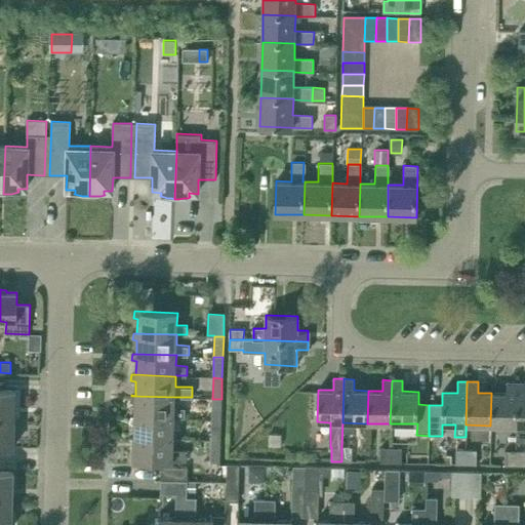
[(507,394),(491,393),(490,426),(515,426),(517,382),(507,382),(507,394)]
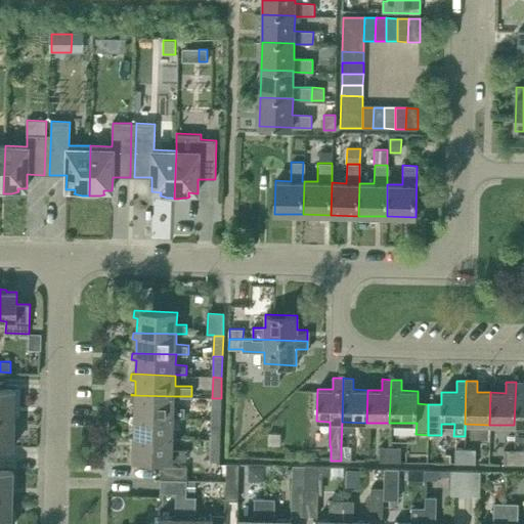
[(523,382),(516,382),(514,425),(515,425),(515,440),(523,440),(523,382)]
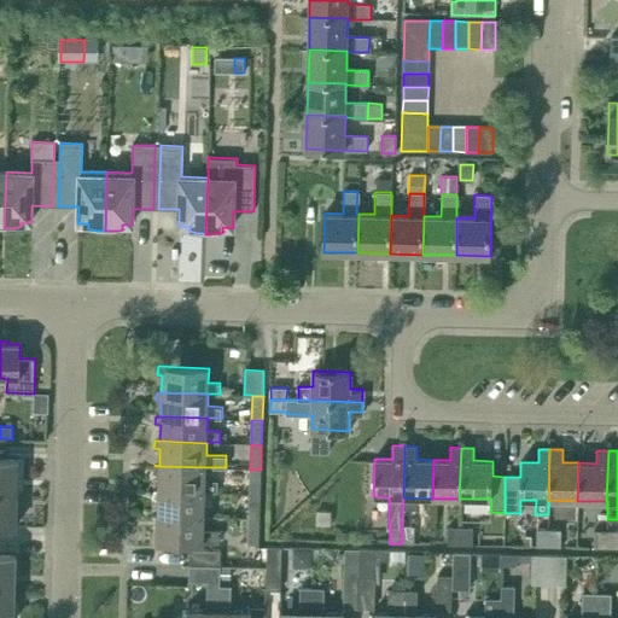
[(0,494),(17,495),(18,460),(0,459),(0,494)]
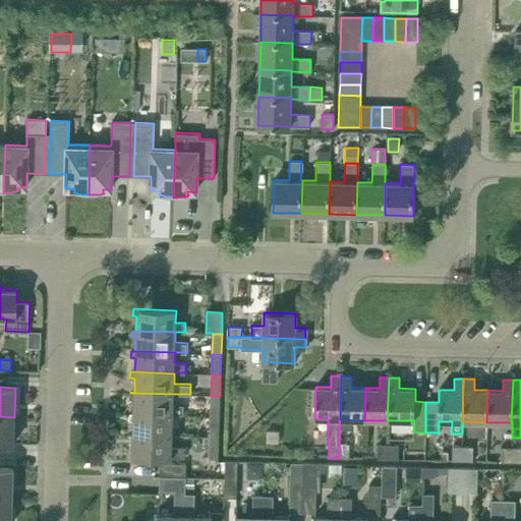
[(133,400),(133,413),(180,415),(183,415),(183,405),(173,405),(173,394),(130,393),(128,400),(133,400)]
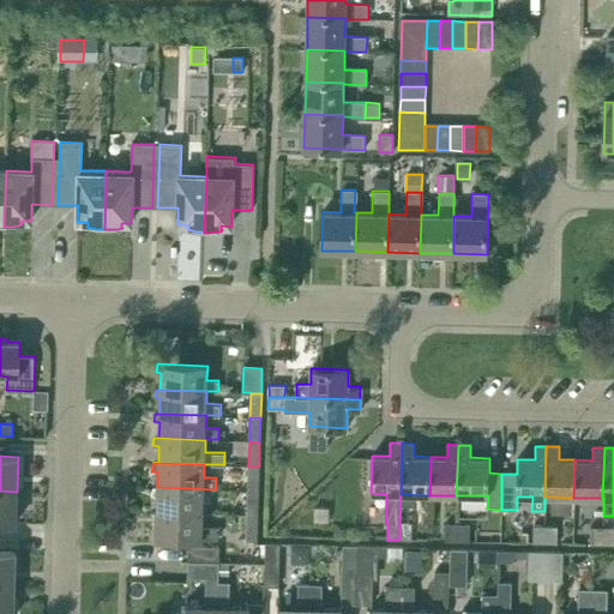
[(258,491),(259,467),(248,467),(247,491),(258,491)]
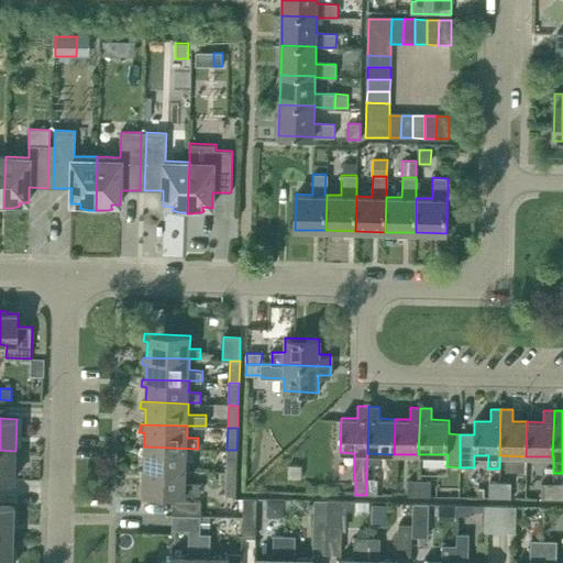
[(139,454),(143,455),(143,470),(186,471),(186,461),(194,461),(195,449),(144,446),(140,446),(139,454)]
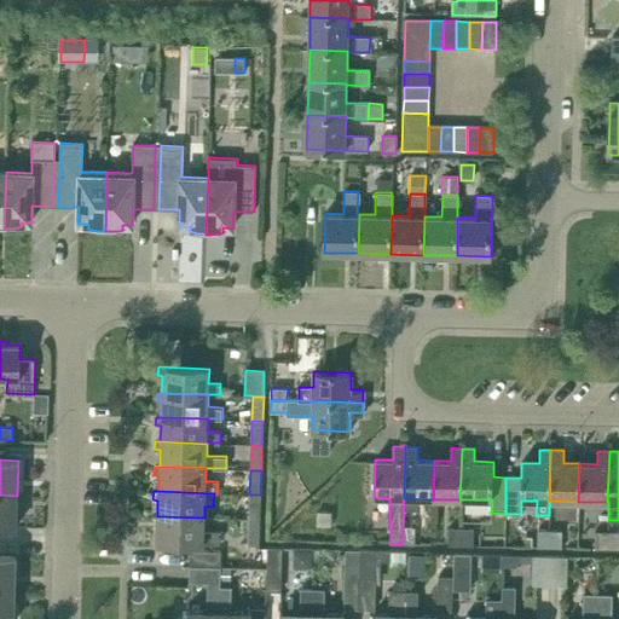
[(0,527),(16,528),(17,496),(0,495),(0,527)]
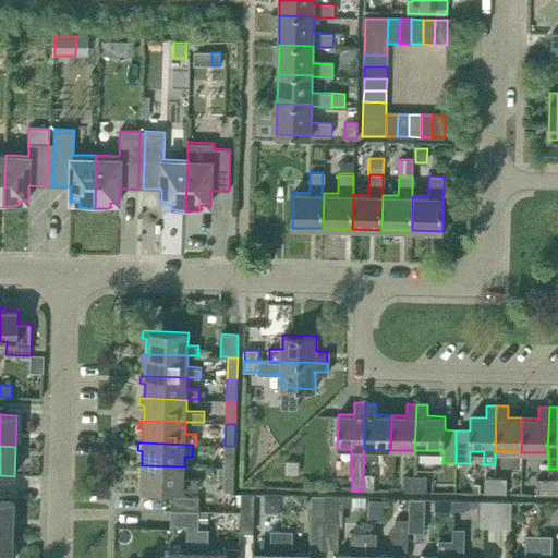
[(233,469),(234,446),(225,446),(225,468),(233,469)]
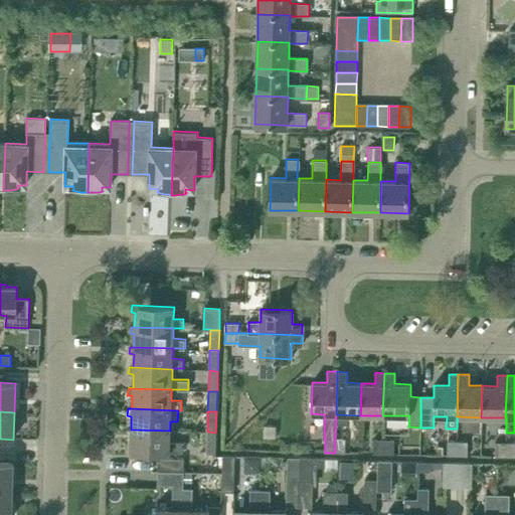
[(131,451),(169,452),(182,453),(183,442),(169,442),(170,431),(131,430),(128,430),(126,437),(131,438),(131,451)]
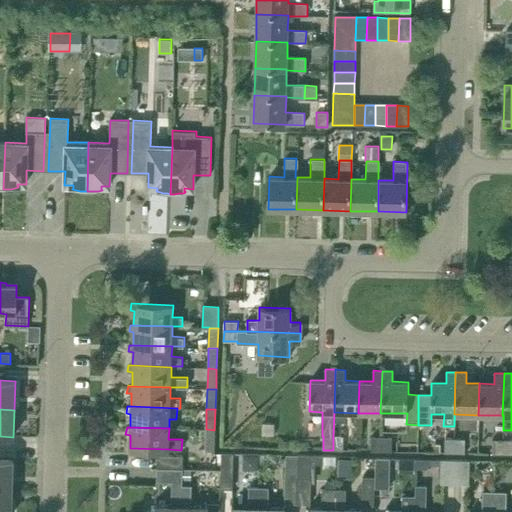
[(214,451),(214,430),(206,429),(206,433),(201,433),(201,441),(205,441),(205,451),(214,451)]
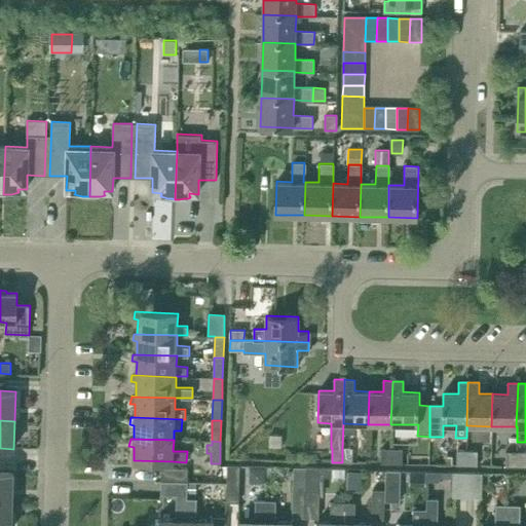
[(342,448),(342,462),(352,462),(352,449),(342,448)]
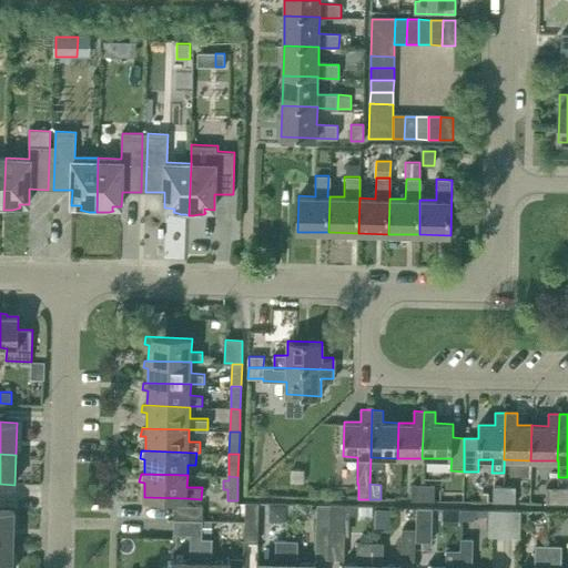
[(412,499),(422,499),(422,485),(413,485),(412,499)]
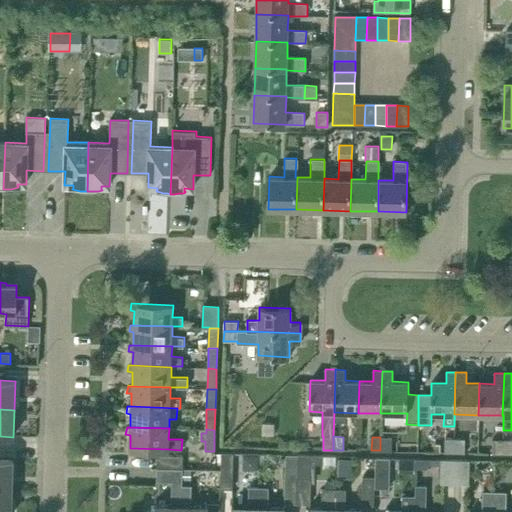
[(391,437),(380,437),(380,450),(390,450),(391,437)]
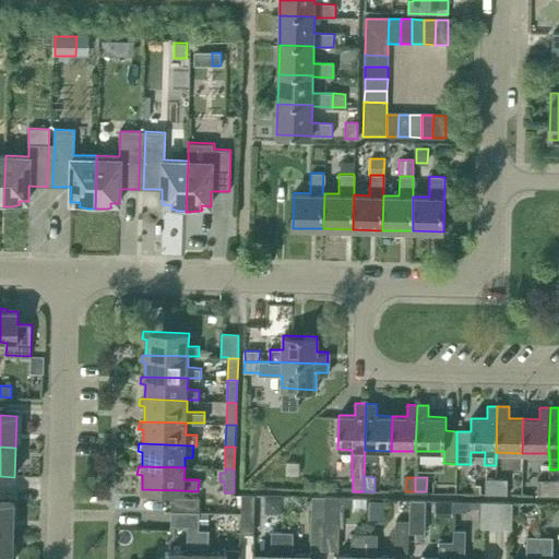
[(485,492),(496,494),(496,479),(485,478),(485,492)]
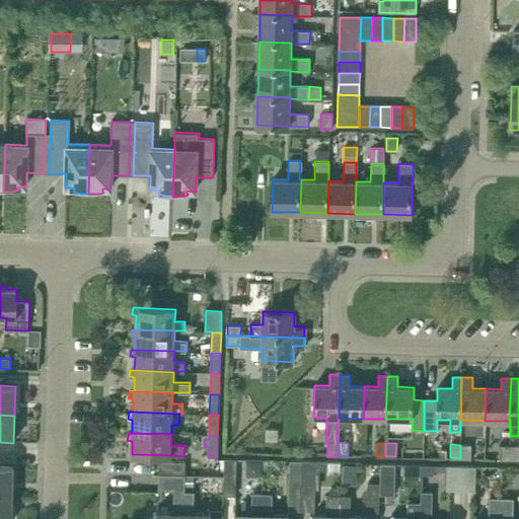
[(470,445),(460,445),(460,458),(470,458),(470,445)]
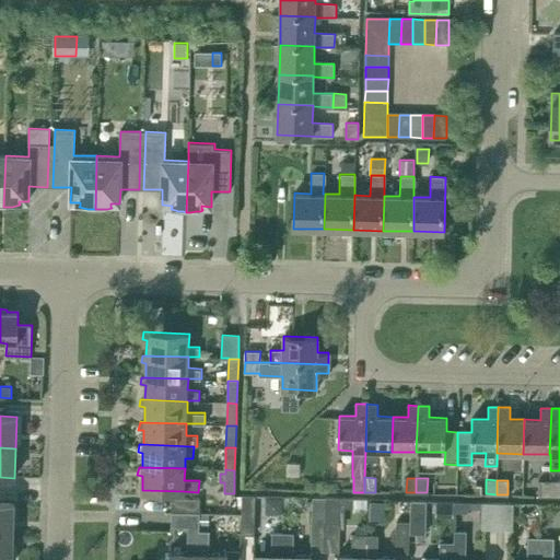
[(538,496),(549,496),(549,481),(538,481),(538,496)]
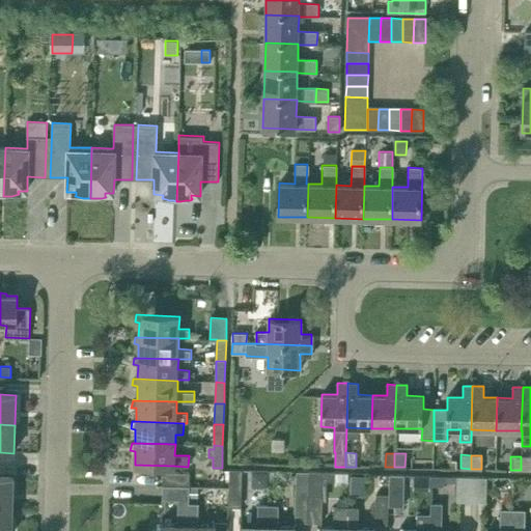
[(530,456),(521,456),(521,470),(530,470),(530,456)]
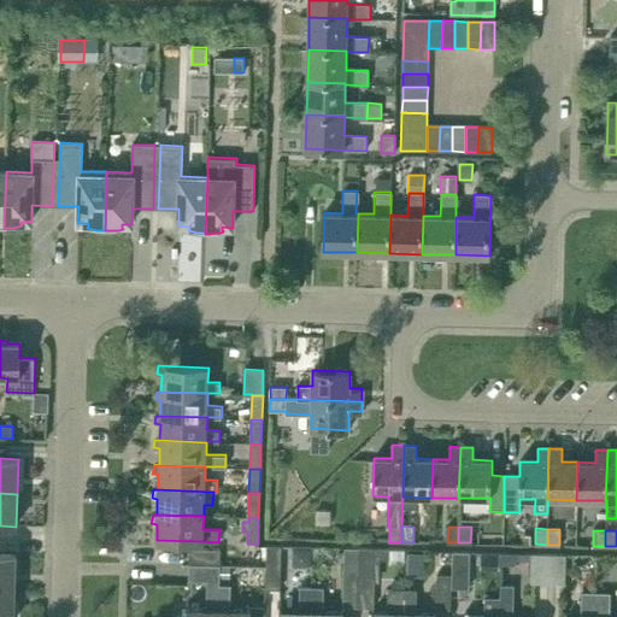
[(266,546),(265,580),(265,589),(280,589),(280,580),(281,546),(266,546)]
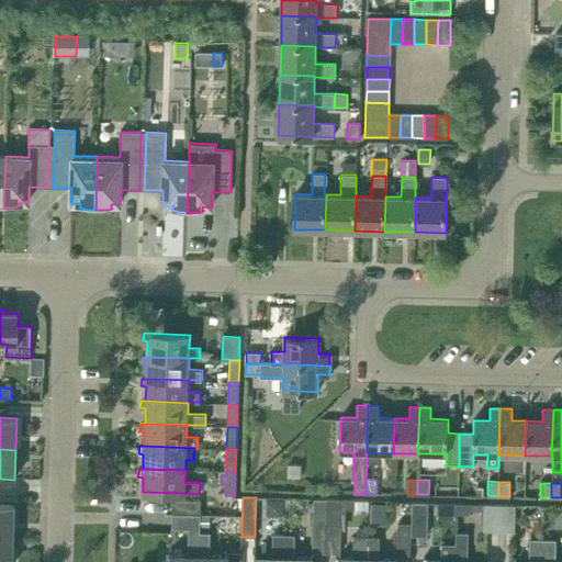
[(171,499),(171,514),(200,515),(200,501),(171,499)]
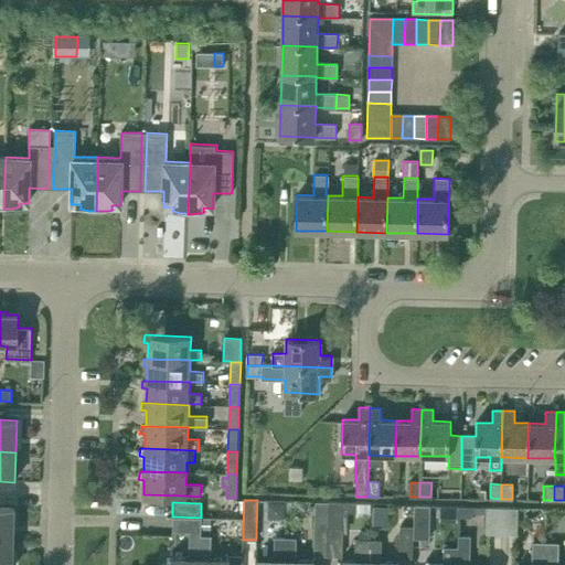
[(313,555),(327,555),(329,555),(329,528),(329,520),(329,502),(315,502),(313,555)]
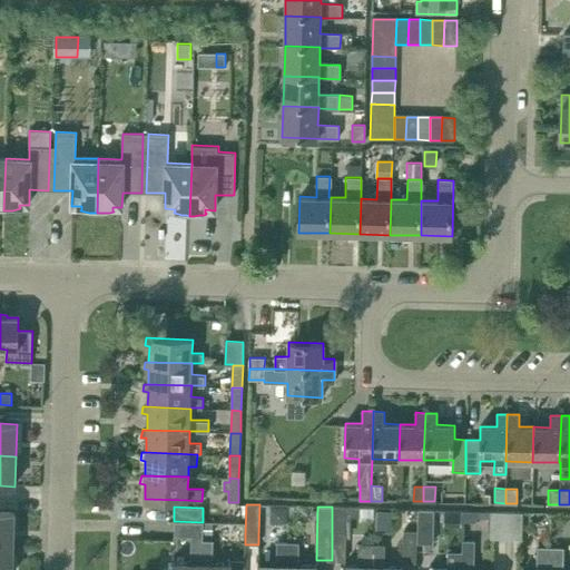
[(332,507),(332,524),(343,524),(343,532),(344,532),(350,532),(351,507),(332,507)]
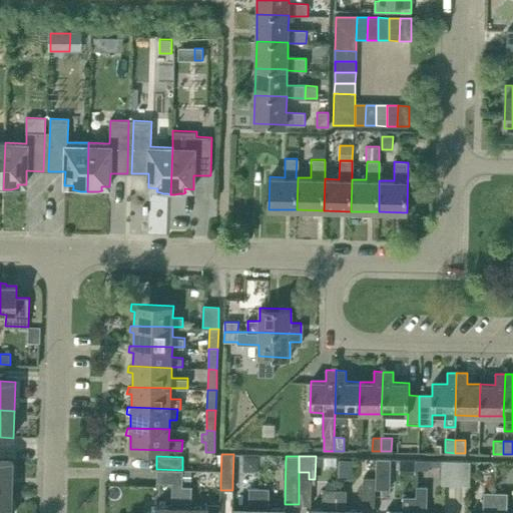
[(376,459),(376,478),(375,489),(390,489),(391,459),(376,459)]
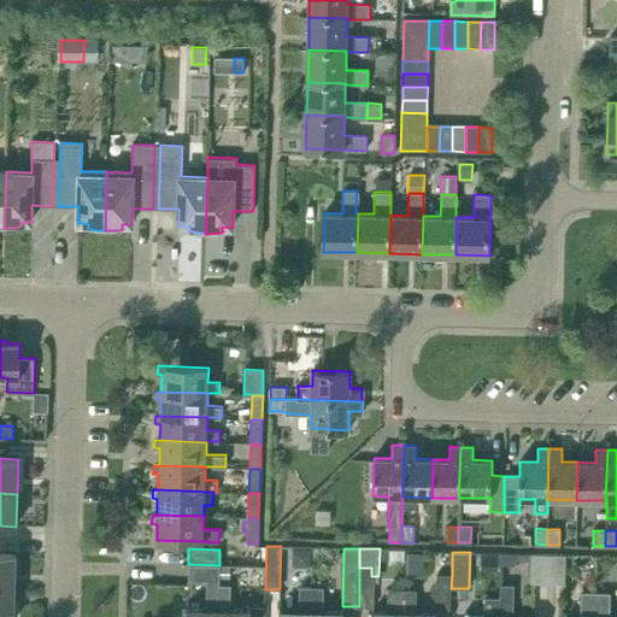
[(0,587),(15,588),(16,556),(0,554),(0,587)]
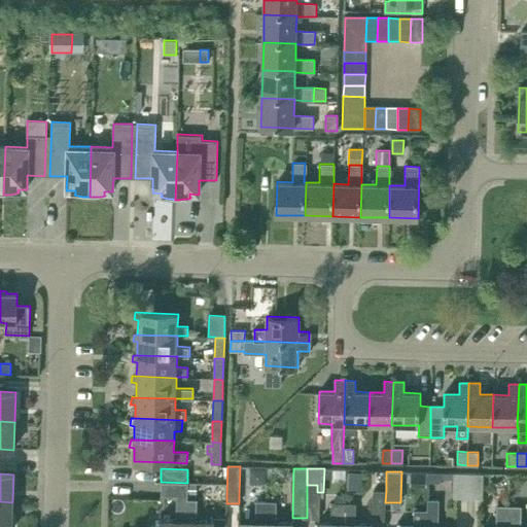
[(453,497),(466,497),(467,473),(453,473),(453,497)]
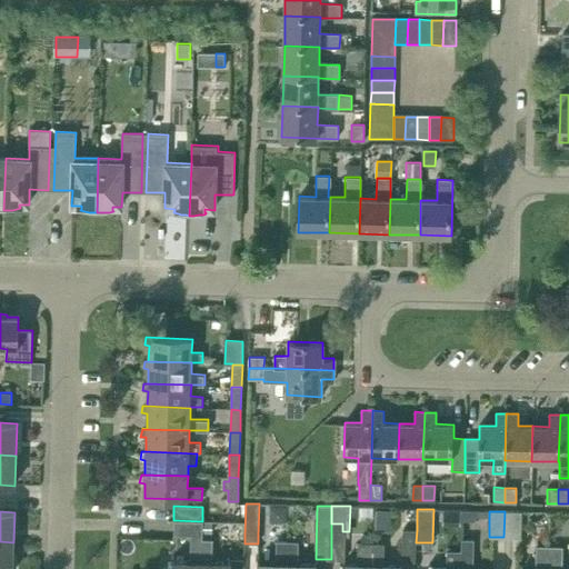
[(521,512),(505,511),(503,537),(520,537),(521,512)]
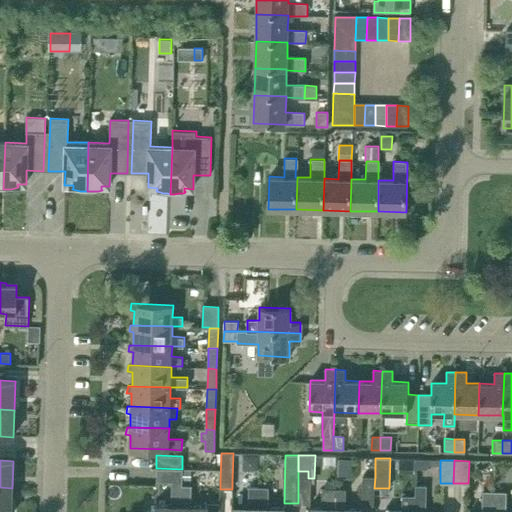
[(180,511),(181,485),(182,469),(156,468),(156,481),(171,481),(171,504),(154,503),(153,511),(180,511)]
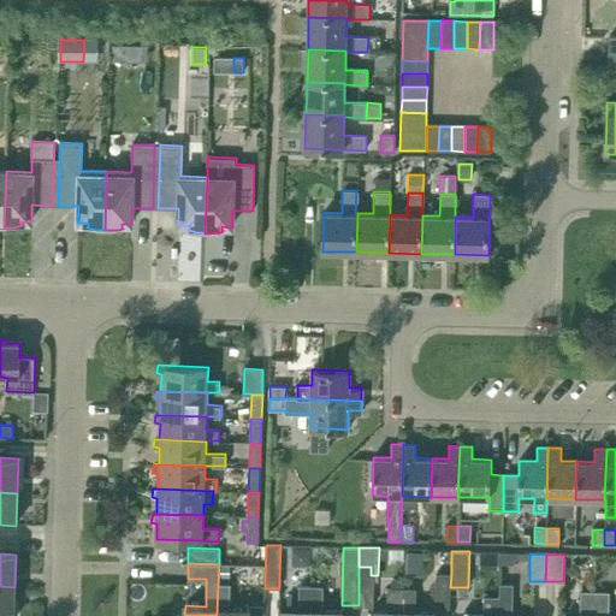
[(230,578),(231,566),(219,566),(219,578),(230,578)]
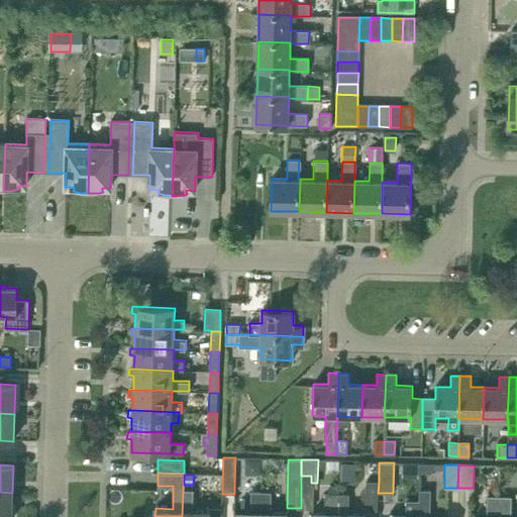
[(301,476),(301,483),(301,508),(312,508),(312,483),(311,483),(311,476),(301,476)]
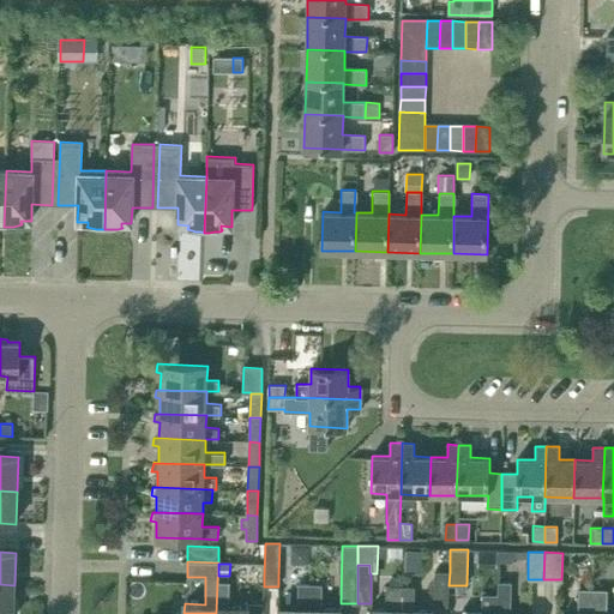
[(449,585),(450,572),(434,572),(434,606),(449,606),(449,585)]
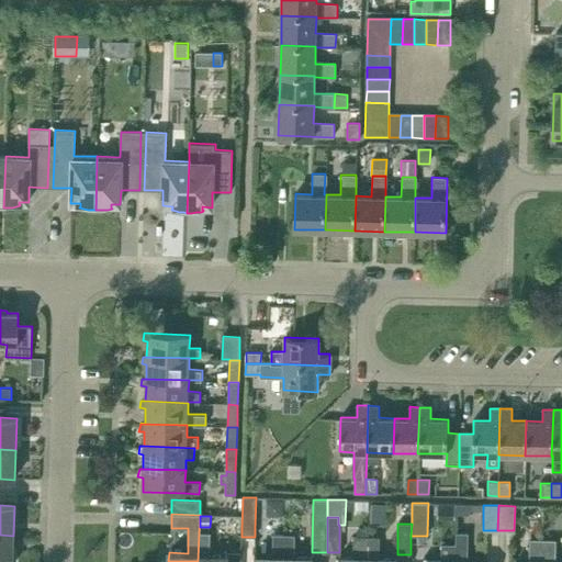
[(210,532),(199,532),(198,561),(240,561),(242,552),(227,552),(227,554),(209,553),(210,532)]
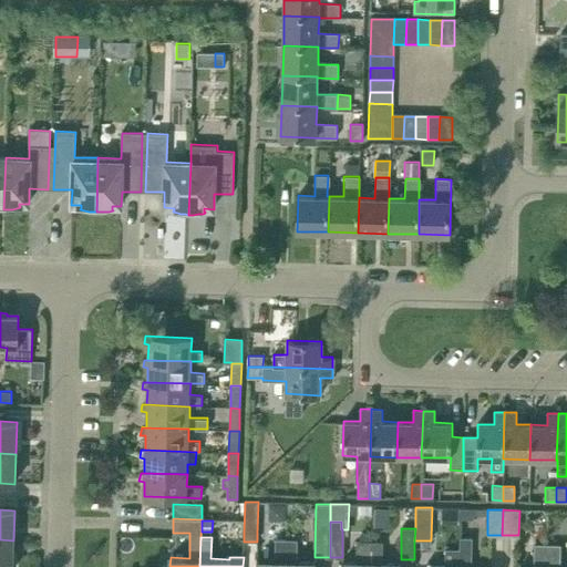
[(459,549),(457,549),(456,566),(471,566),(472,549),(472,537),(459,537),(459,549)]
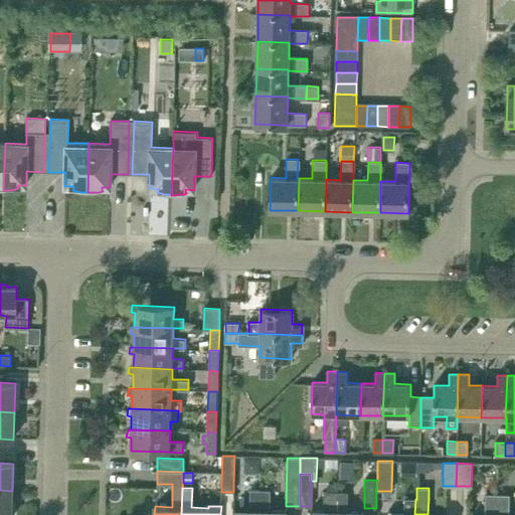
[(0,514),(11,514),(12,491),(0,490),(0,514)]
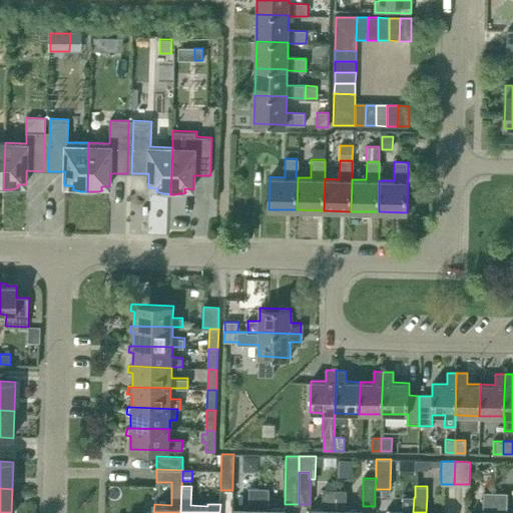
[(231,507),(231,512),(259,512),(260,488),(248,488),(248,507),(231,507)]
